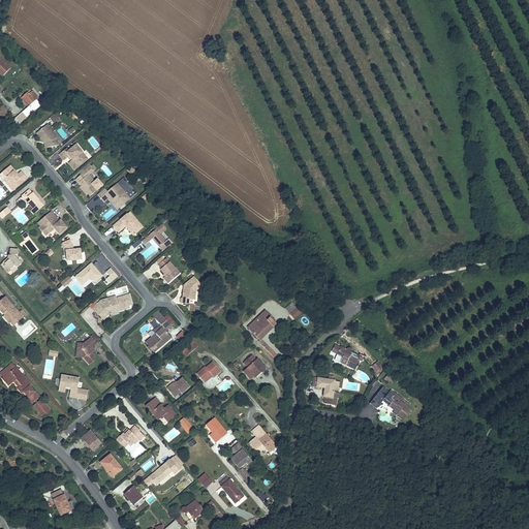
[(0,73),(3,76),(10,68),(0,59),(0,73)]
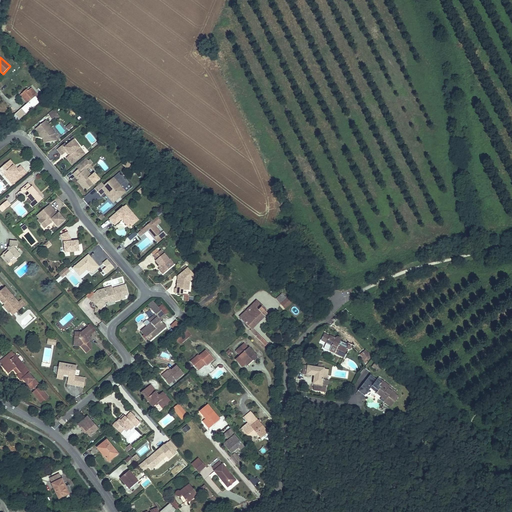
[(28,104),(16,114),(19,119),(35,105),(39,102),(35,98),(38,95),(32,89),(29,92),(27,90),(23,93),(30,102),(28,104)]
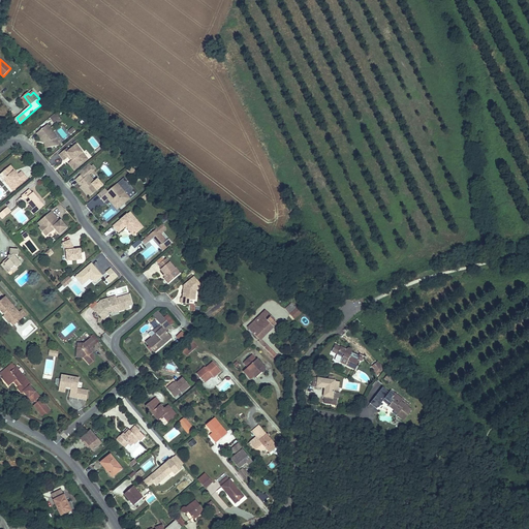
[(22,98),(29,107),(31,105),(24,96),(22,98)]
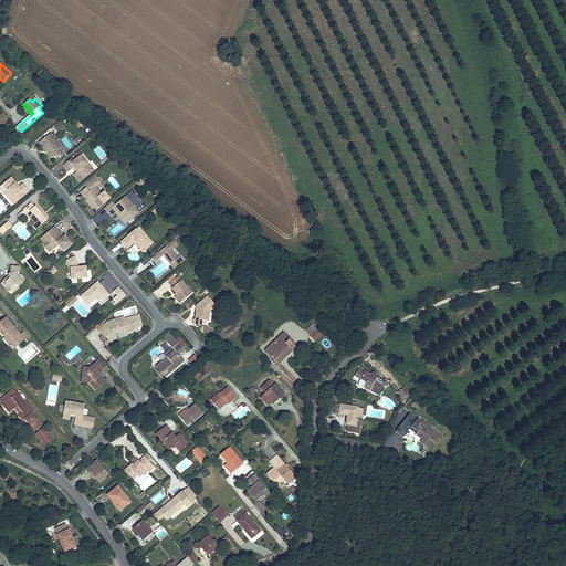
[(60,122),(54,126),(60,134),(66,128),(60,122)]
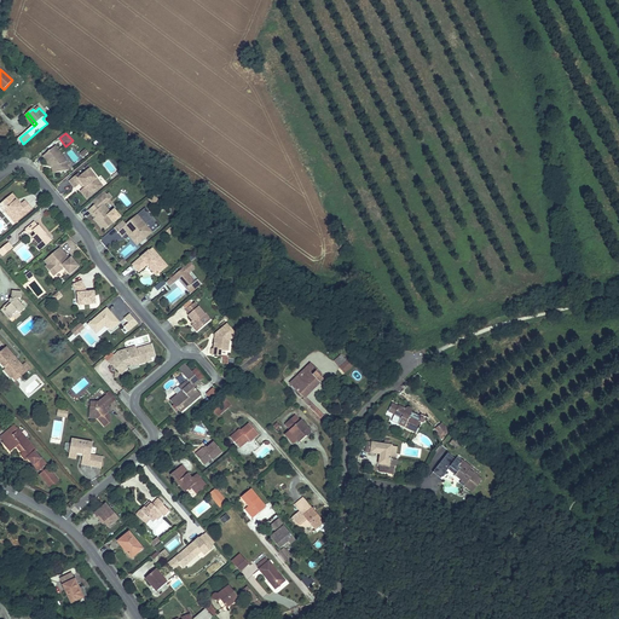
[(68,162),(56,146),(44,156),(52,167),(53,166),(55,167),(56,173),(69,171),(68,162)]
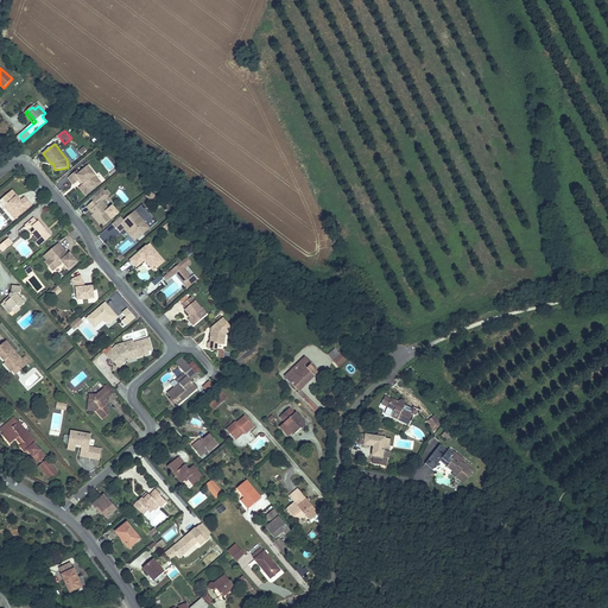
[(99,179),(88,165),(89,165),(87,163),(83,165),(86,168),(80,173),(77,170),(68,177),(74,184),(78,181),(80,179),(83,184),(82,185),(78,188),(82,192),(84,190),(89,191),(95,185),(94,183),(99,179)]
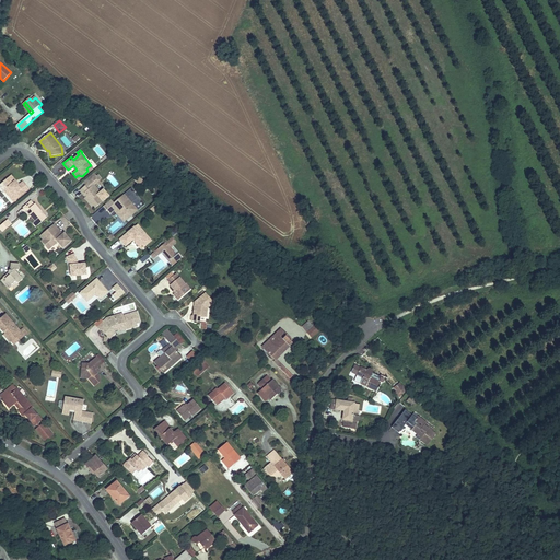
[(94,168),(91,165),(86,168),(88,171),(82,176),(78,175),(76,177),(79,181),(94,168)]
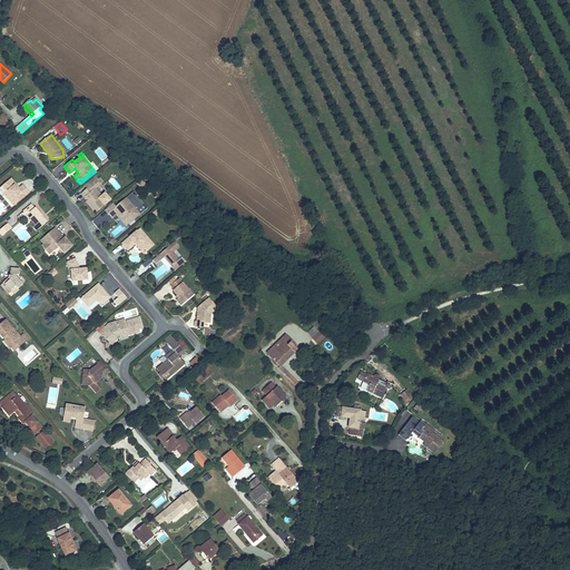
[(88,189),(84,193),(92,203),(89,205),(96,213),(105,205),(99,198),(102,196),(96,188),(102,184),(99,179),(96,176),(85,186),(88,189)]
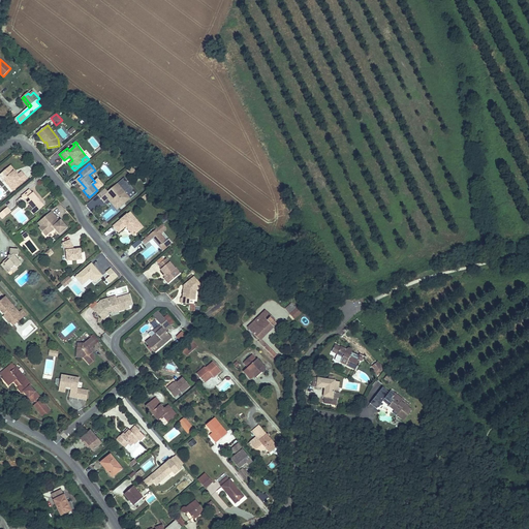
[(7,176),(4,178),(9,185),(12,182),(17,186),(23,181),(20,178),(25,174),(22,170),(19,173),(18,174),(14,170),(16,169),(10,164),(3,170),(7,176)]
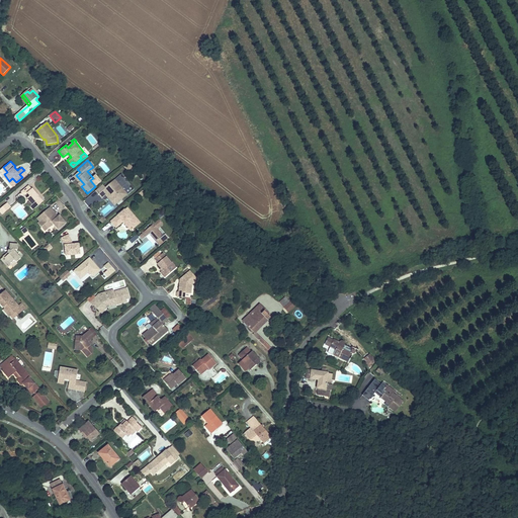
[(81,181),(76,175),(74,176),(80,182),(79,183),(81,186),(84,184),(81,181)]
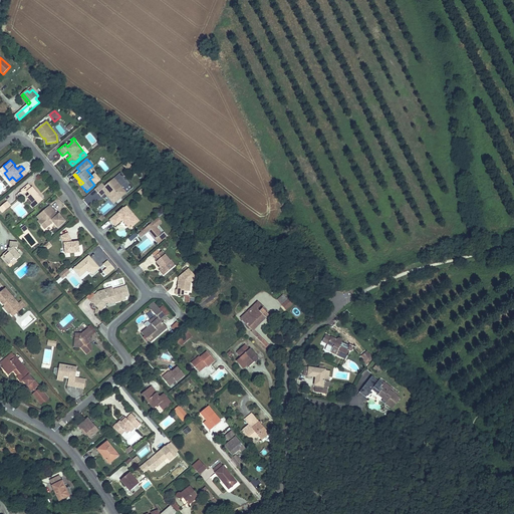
[(105,187),(98,193),(101,197),(105,194),(114,204),(116,203),(111,198),(116,198),(119,195),(121,198),(127,193),(114,179),(105,187)]
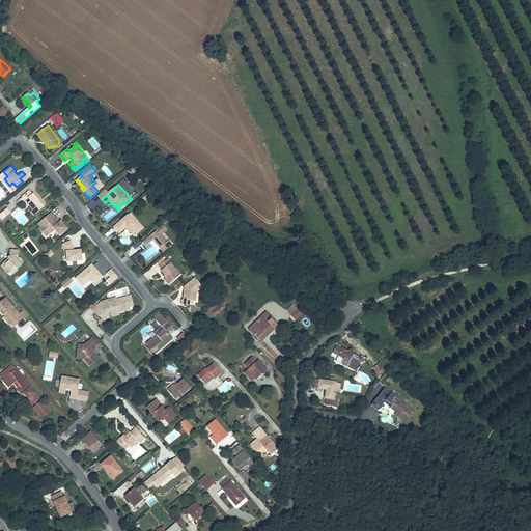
[(30,199),(27,201),(32,207),(31,210),(34,213),(44,204),(40,201),(39,202),(38,200),(39,199),(33,192),(32,193),(29,189),(22,195),(25,198),(28,196),(30,199)]
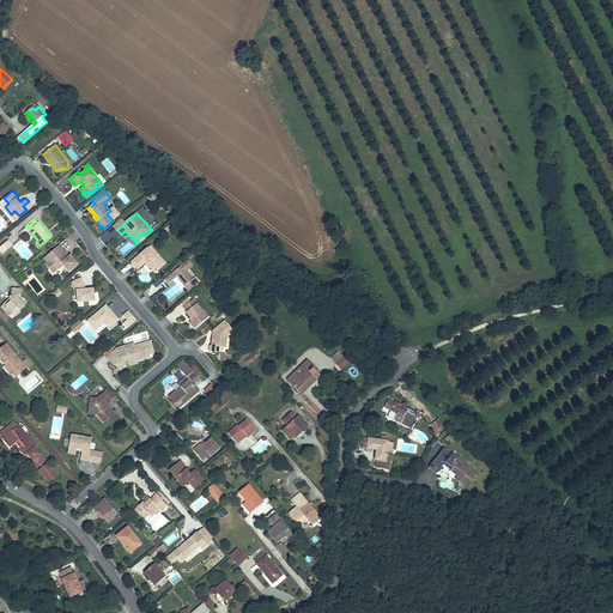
[(122,219),(114,226),(117,230),(126,223),(122,219)]
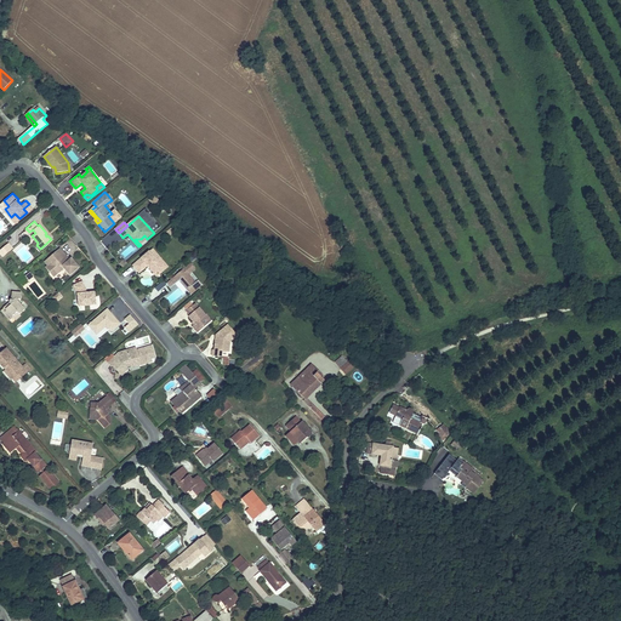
[(12,246),(9,241),(0,248),(0,251),(3,255),(12,246)]
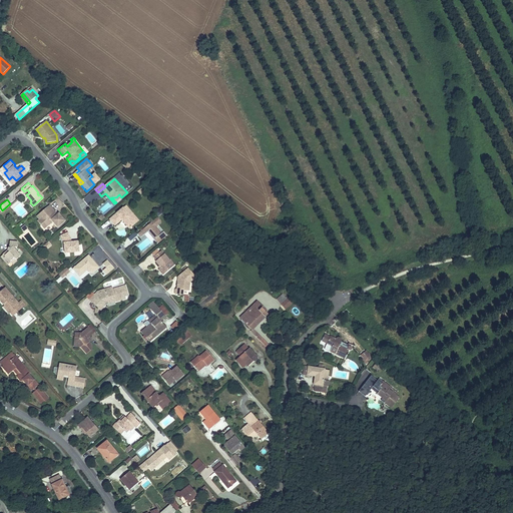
[(48,203),(38,212),(41,215),(38,218),(36,219),(43,227),(51,220),(56,226),(64,219),(59,213),(58,215),(57,215),(55,212),(48,203)]
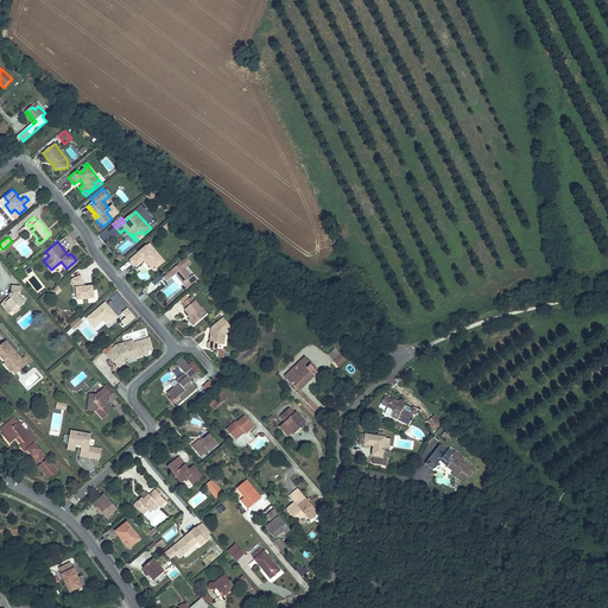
[(150,244),(131,260),(137,267),(145,260),(154,271),(162,265),(154,257),(158,253),(150,244)]
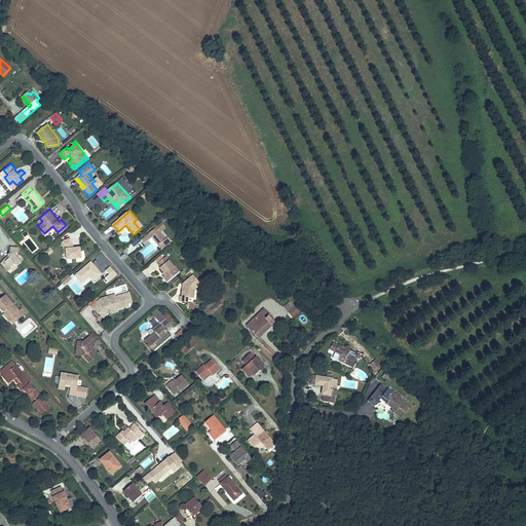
[(143,226),(137,219),(134,222),(140,229),(143,226)]
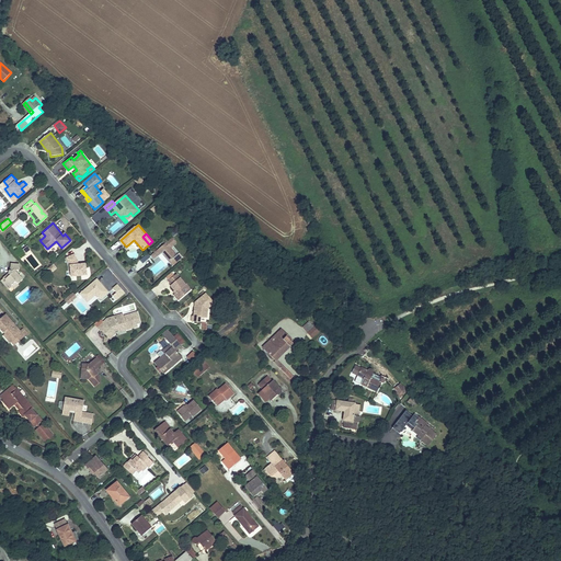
[(172,238),(150,256),(153,260),(161,253),(164,256),(165,255),(170,260),(169,262),(172,265),(182,256),(179,253),(175,255),(169,248),(175,242),(172,238)]
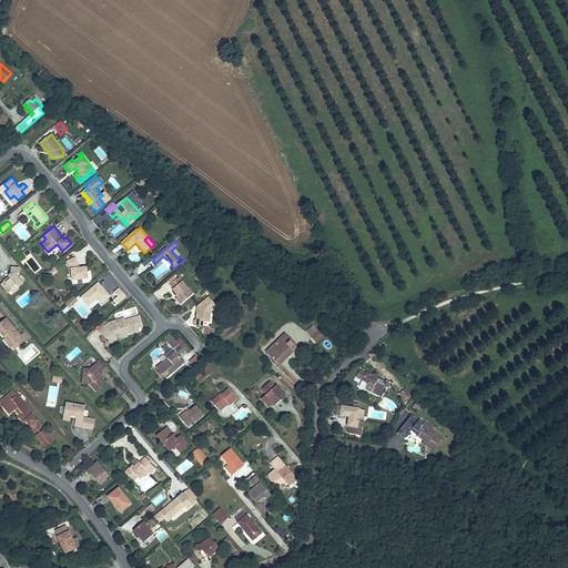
[(27,247),(20,254),(23,257),(30,251),(27,247)]
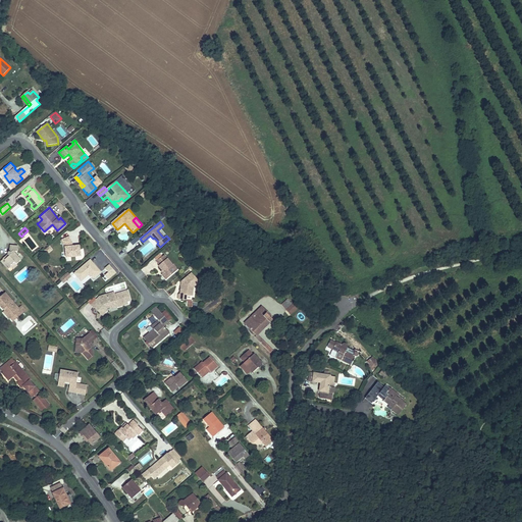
[(72,246),(68,236),(61,239),(64,245),(65,257),(80,255),(79,245),(75,246),(72,247),(72,246)]
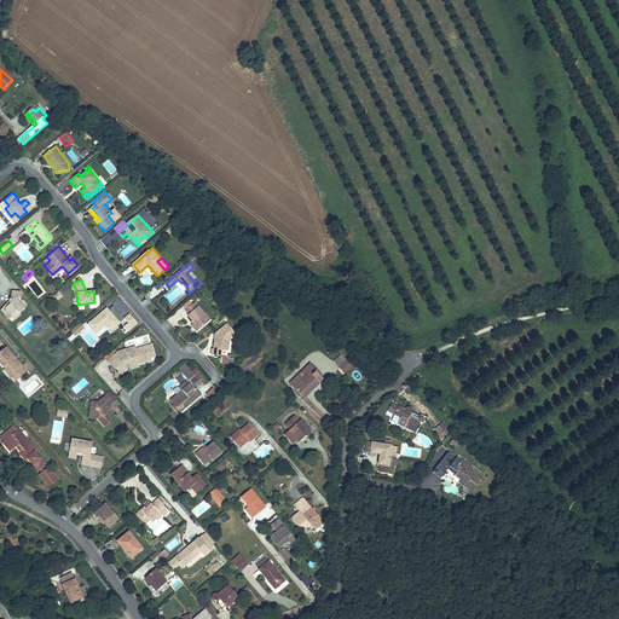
[(163,281),(148,291),(154,300),(169,288),(163,281)]
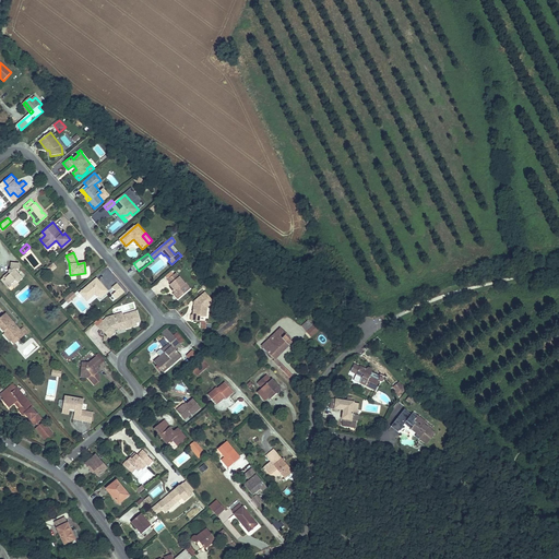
[(8,281),(12,285),(16,281),(18,282),(22,278),(15,270),(16,269),(19,269),(19,263),(11,262),(10,269),(9,270),(9,272),(10,273),(7,276),(4,276),(1,278),(4,283),(8,281)]
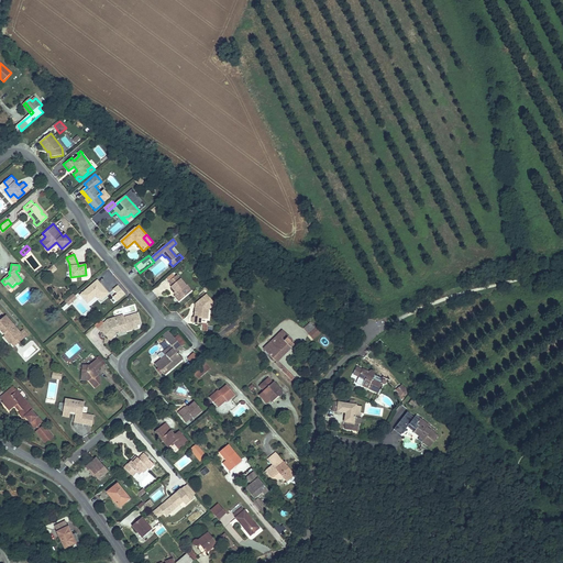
[(187,286),(178,275),(169,282),(173,286),(172,287),(176,291),(178,294),(177,295),(175,296),(180,301),(190,293),(185,287),(187,286)]
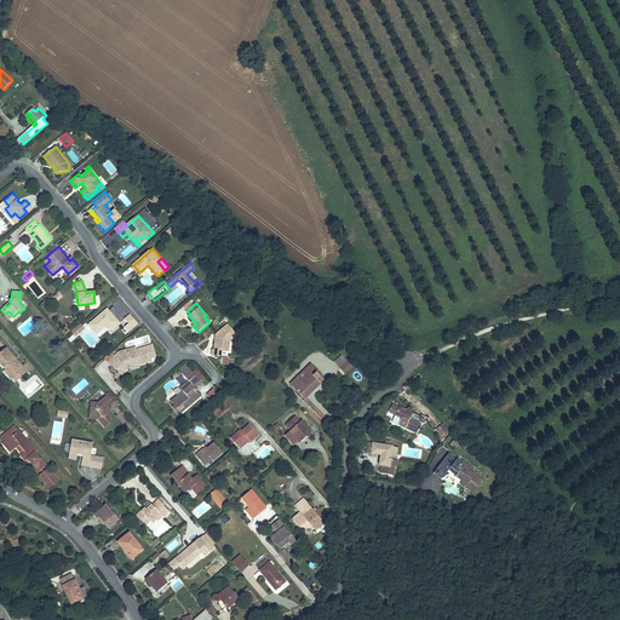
[(107,309),(91,322),(98,332),(104,327),(107,325),(109,327),(110,328),(112,329),(119,323),(107,309)]
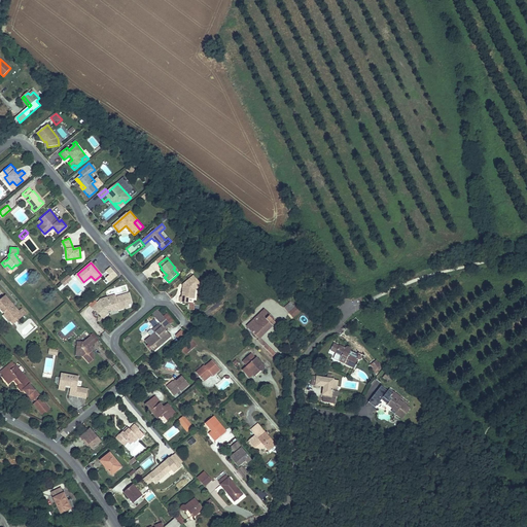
[(116,275),(110,267),(105,271),(109,274),(105,277),(109,281),(116,275)]
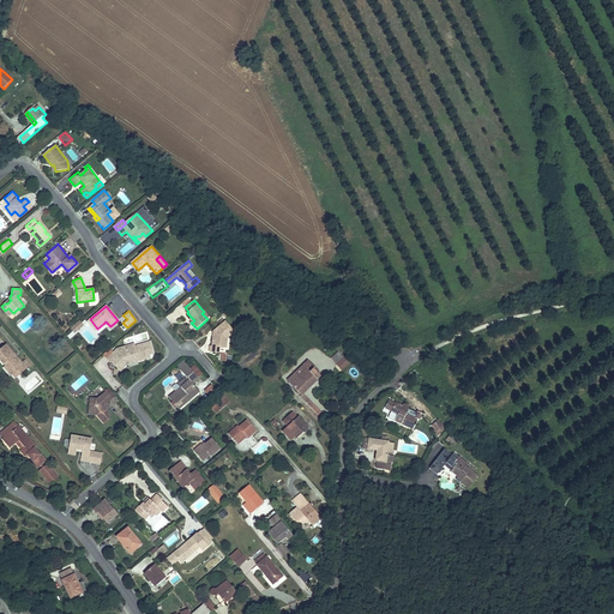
[(97,329),(90,319),(86,321),(95,331),(96,330),(97,329)]
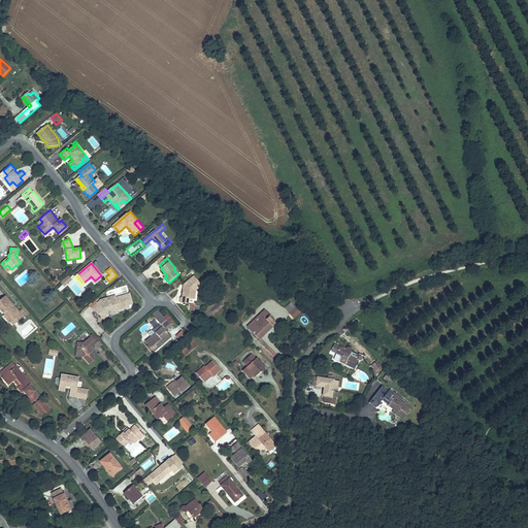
[(68,275),(61,283),(64,287),(72,279),(68,275)]
